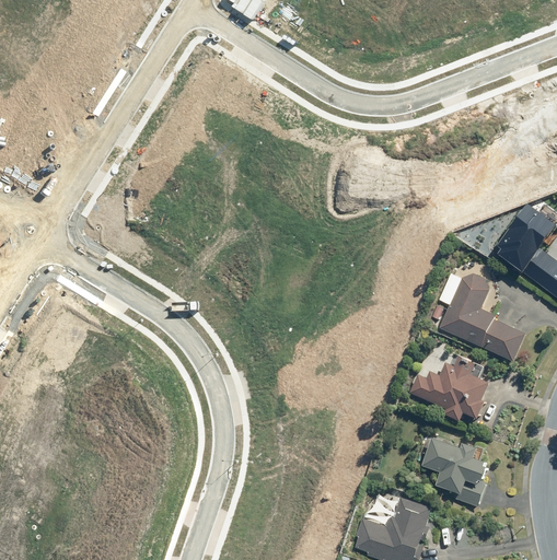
[(497,251),(556,292),(556,259),(537,245),(546,233),(538,228),(546,217),(526,202),(499,241),(502,243),(497,251)]
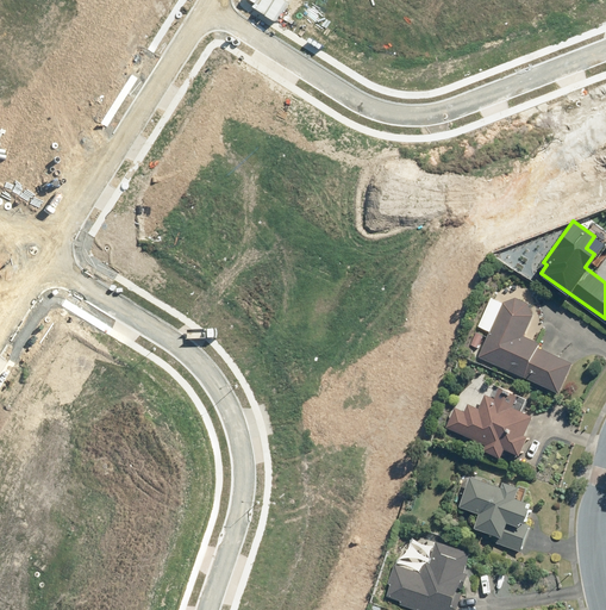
[(514,298),(501,303),(478,356),(557,392),(572,361),(537,347),(538,342),(523,335),(531,316),(526,304),(514,298)]
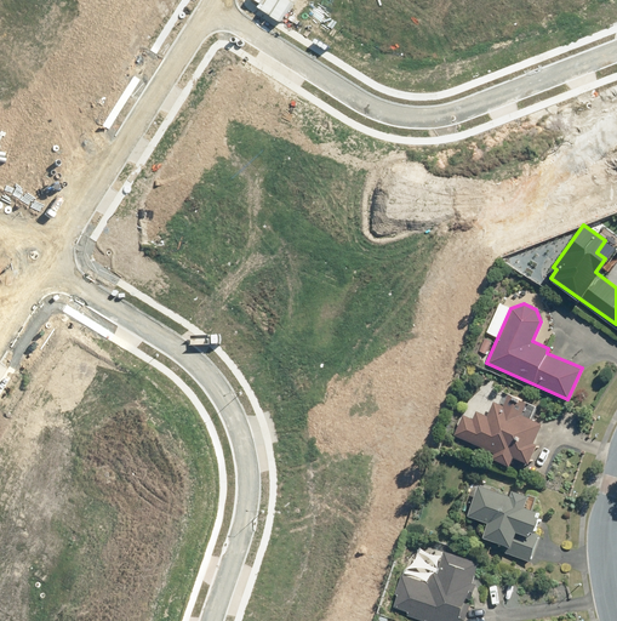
[(483,337),(476,351),(484,354),(490,340),(483,337)]
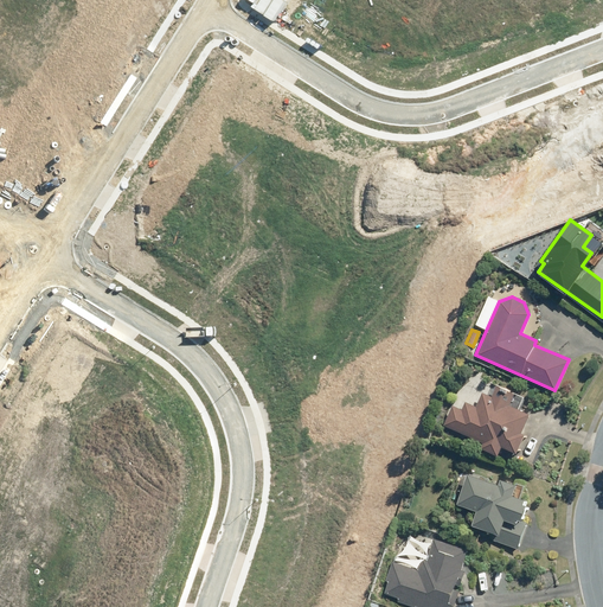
[(510,403),(514,391),(496,384),(491,396),(481,391),(475,407),(464,402),(461,410),(451,406),(443,425),(482,442),(480,447),(499,455),(502,446),(517,452),(525,432),(523,430),(531,413),(510,403)]
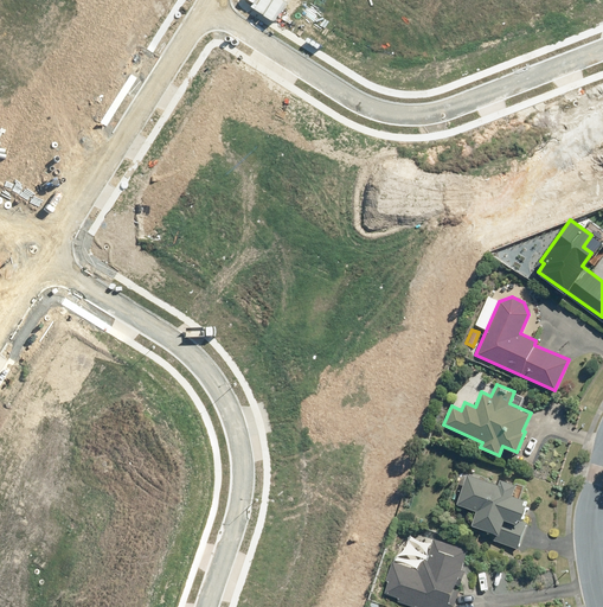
[(524,523),(517,521),(525,499),(513,494),(515,484),(500,479),(498,484),(466,473),(456,504),(476,510),(472,524),(495,532),(493,541),(515,548),(524,523)]
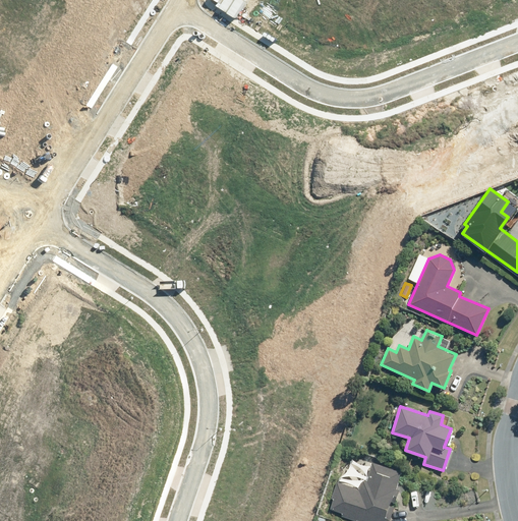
[(341,513),(340,516),(354,520),(388,520),(399,489),(395,488),(401,472),(371,462),(362,490),(338,483),(329,509),(341,513)]
